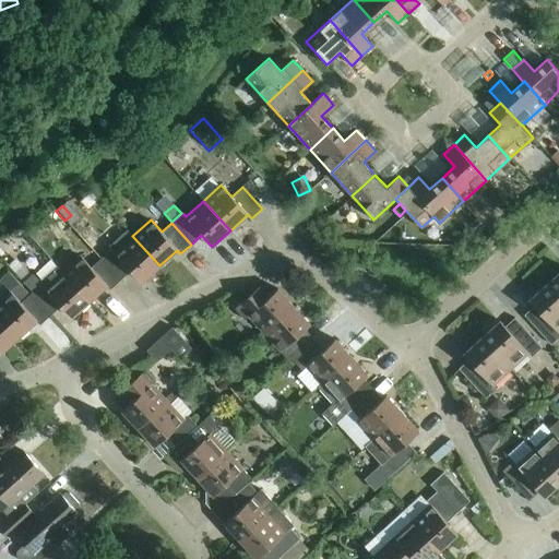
[(110,249),(100,258),(120,280),(131,271),(142,282),(159,265),(132,236),(128,230),(109,247),(110,249)]
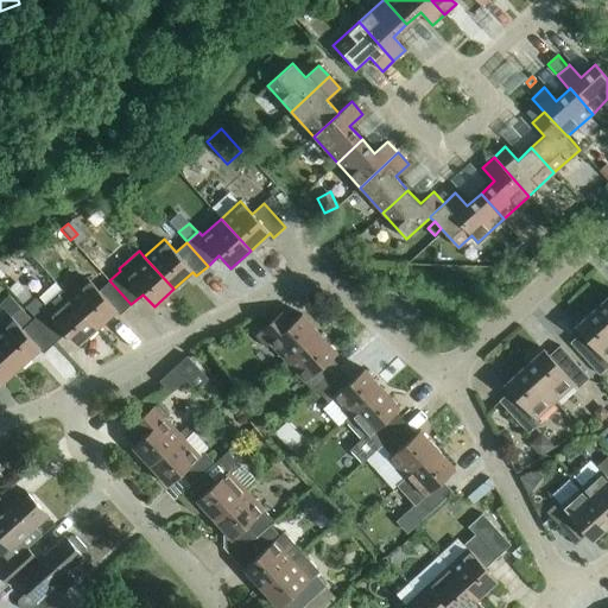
[(88,278),(68,296),(96,328),(116,310),(120,315),(131,304),(109,280),(99,290),(88,278)]
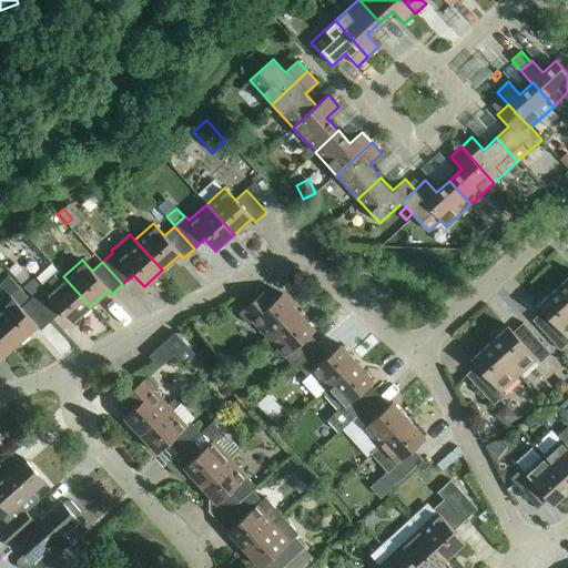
[(32,297),(30,298),(50,321),(62,311),(72,323),(90,306),(63,276),(58,270),(43,283),(43,287),(40,290),(32,297)]
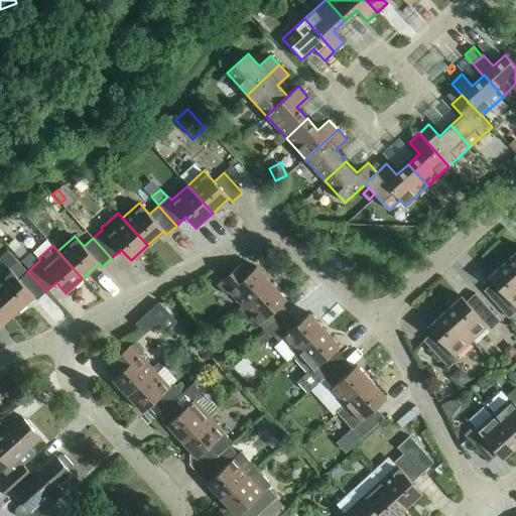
[(515,251),(505,262),(515,273),(515,251)]
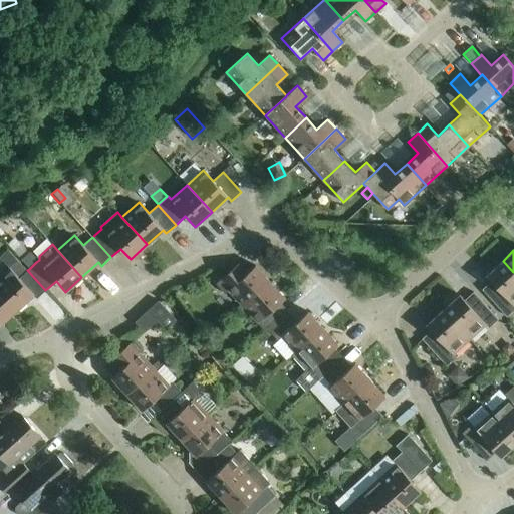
[(36,262),(29,254),(21,261),(29,269),(36,262)]
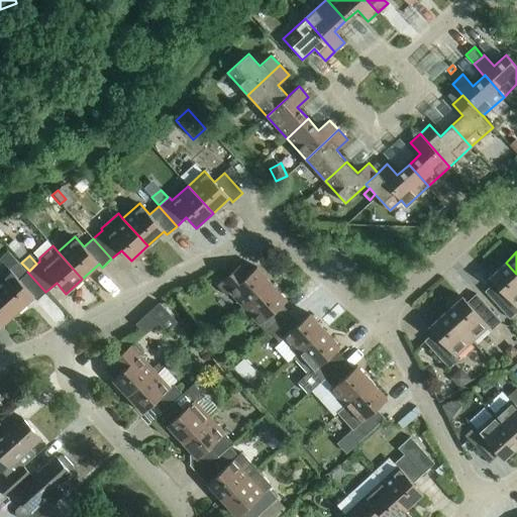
[(516,306),(516,274),(506,263),(490,278),(494,283),(485,291),(510,319),(516,312),(516,307),(516,306)]
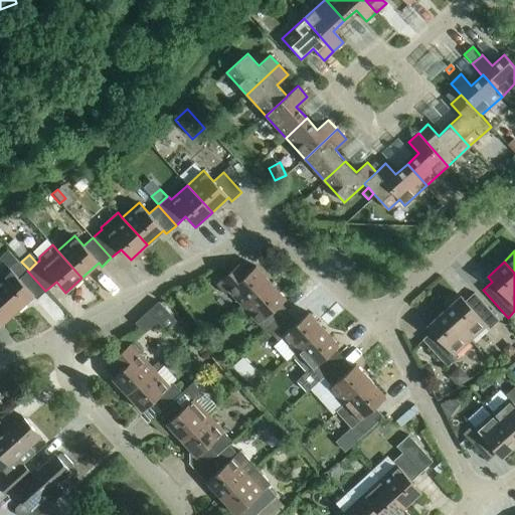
[(229,291),(242,306),(270,282),(255,266),(246,274),(238,265),(216,284),(225,295),(229,291)]
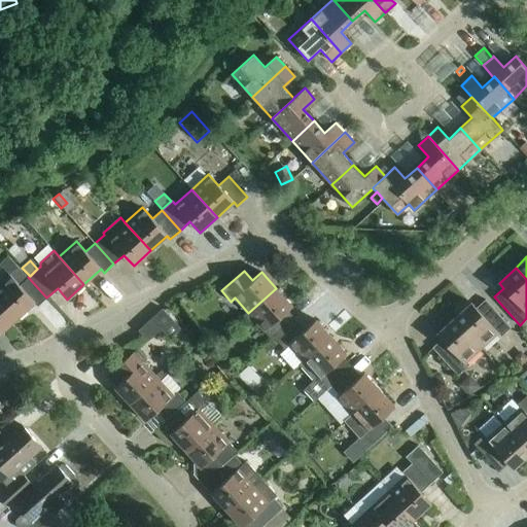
[(9,274),(0,282),(0,297),(18,318),(34,303),(38,306),(46,297),(28,277),(20,285),(9,274)]
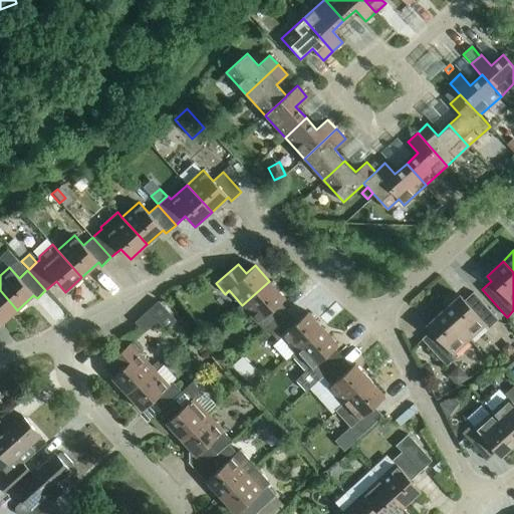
[(242,305),(266,331),(288,311),(280,302),(285,298),(269,281),(242,305)]
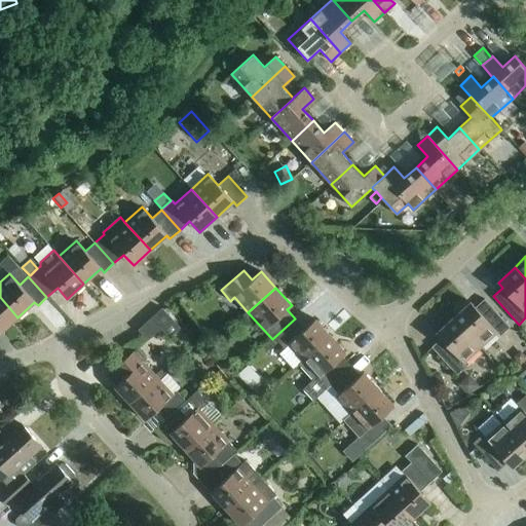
[(0,331),(1,332),(17,317),(0,297),(0,331)]
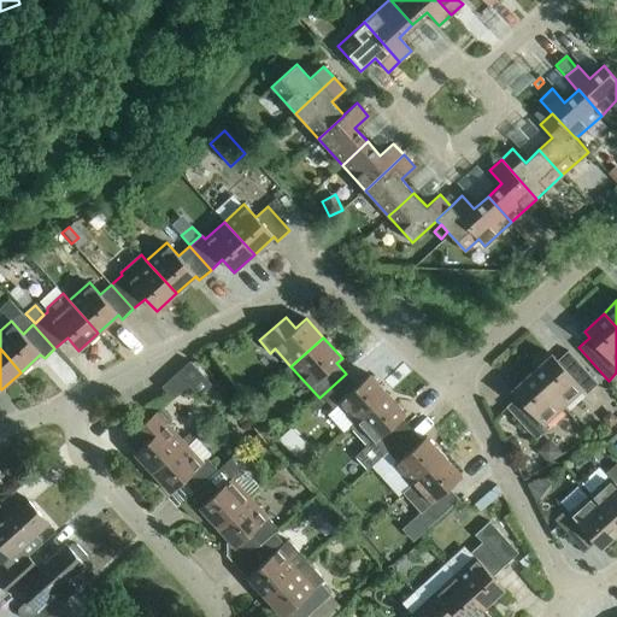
[(552,354),(532,372),(564,407),(583,389),(587,394),(598,383),(569,351),(557,360),(552,354)]
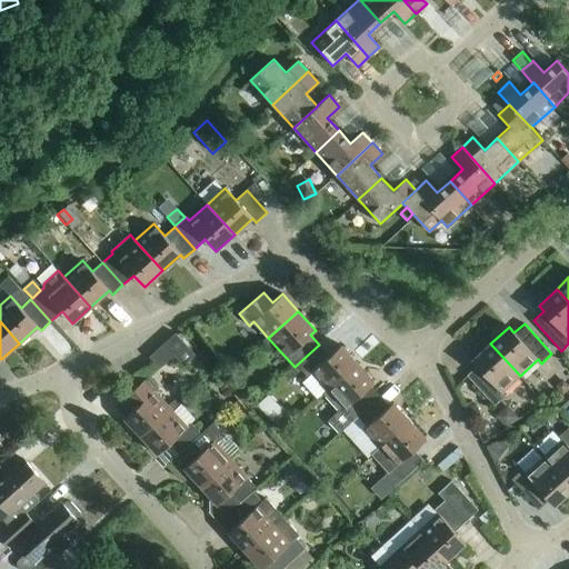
[(149,357),(159,368),(173,355),(182,365),(195,355),(175,332),(149,357)]
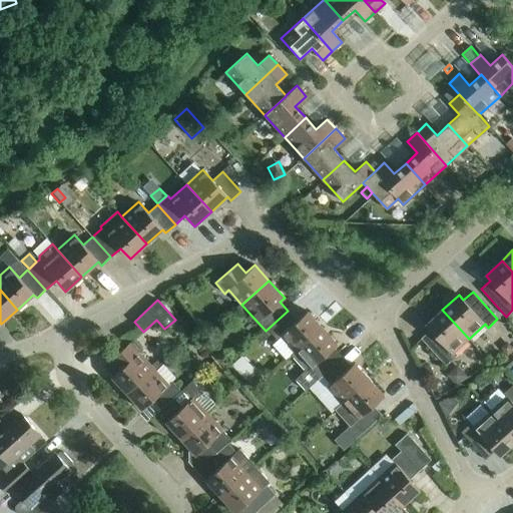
[(469,339),(442,310),(426,325),(430,330),(421,339),(446,366),(455,357),(452,354),(469,339)]
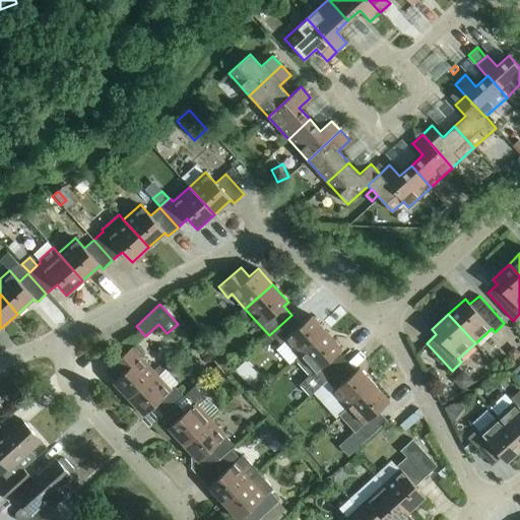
[(284,340),(299,355),(326,331),(312,315),(301,325),(291,315),(269,335),(270,336),(272,334),(281,344),(284,340)]
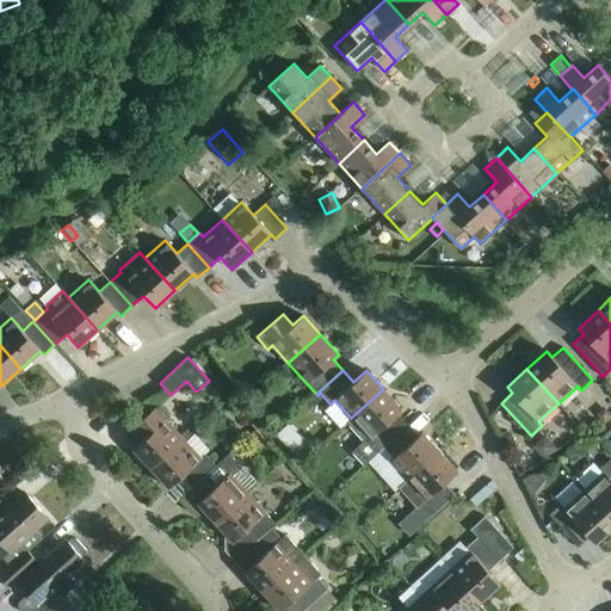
[(352,451),(363,463),(407,424),(397,413),(402,409),(383,389),(351,418),(351,419),(347,423),(363,440),(352,451)]
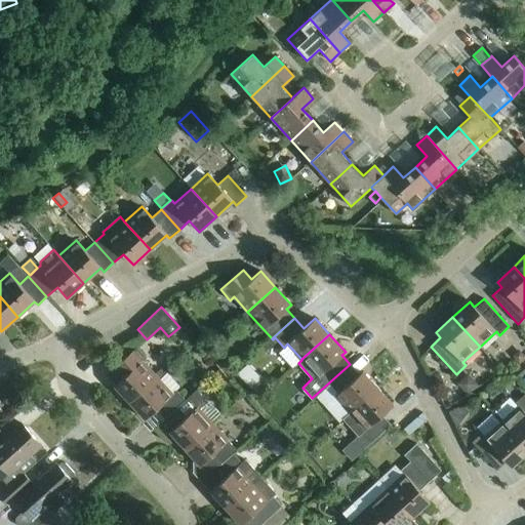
[(114,386),(129,402),(157,376),(143,361),(147,358),(136,347),(108,374),(116,384),(114,386)]
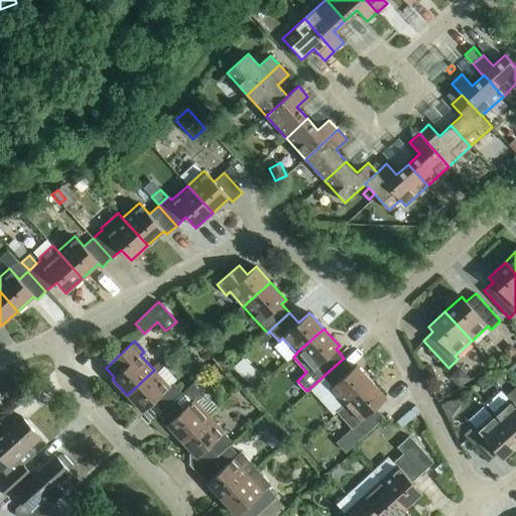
[(330,389),(344,405),(371,381),(356,365),(353,368),(344,358),(306,391),(307,393),(325,377),(333,386),(330,389)]
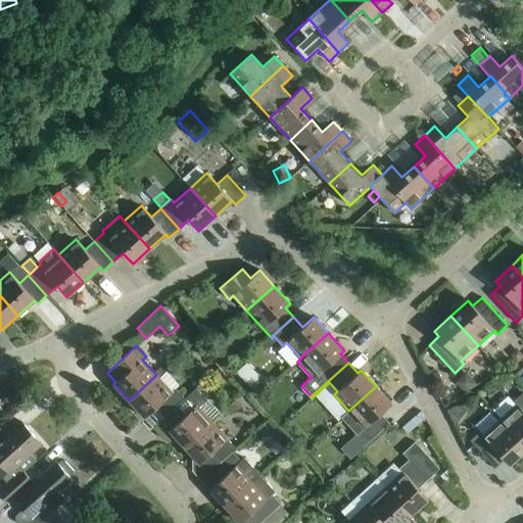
[(429,375),(435,388),(443,384),(437,371),(429,375)]
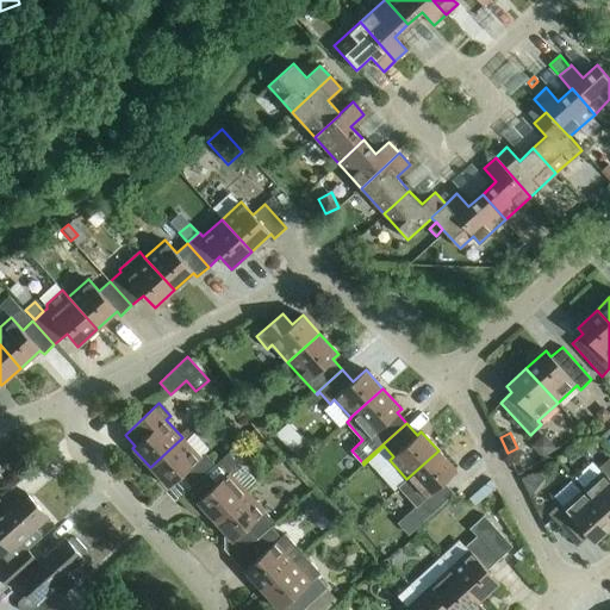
[(181,475),(191,486),(192,486),(216,465),(215,465),(204,453),(200,456),(182,437),(150,467),(168,487),(181,475)]
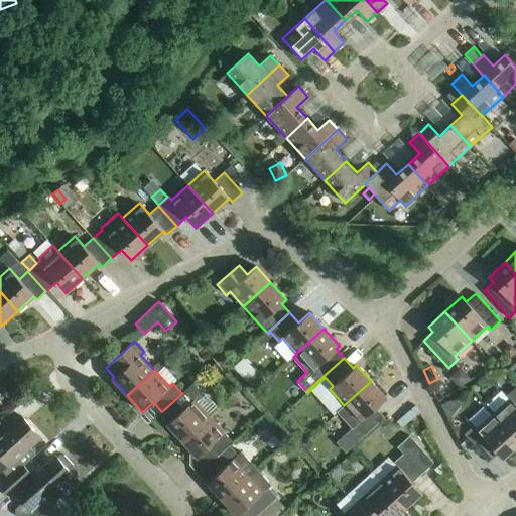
[(371,381),(344,405),(337,412),(353,429),(356,426),(364,435),(384,417),(376,407),(386,398),(371,381)]
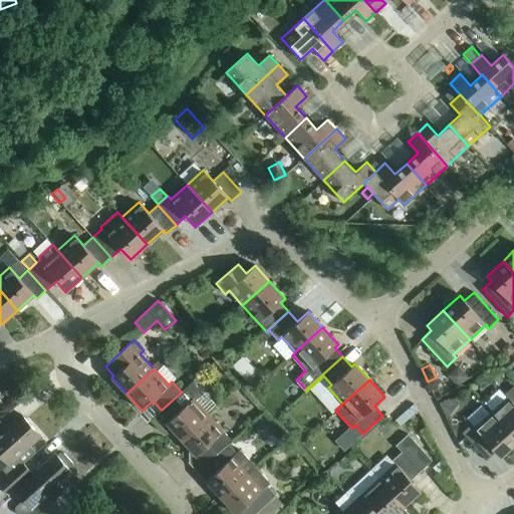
[(174,431),(181,439),(208,414),(195,400),(198,396),(197,388),(195,382),(193,380),(181,392),(182,392),(162,410),(161,410),(150,420),(159,431),(161,432),(163,433),(165,433),(166,434),(168,433),(169,433),(171,433),(172,432),(174,431)]
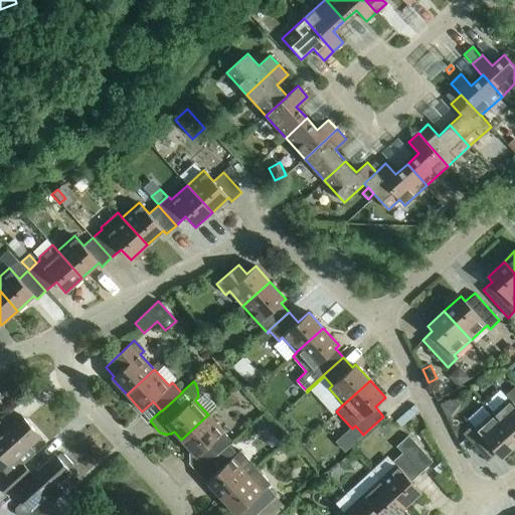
[(508,398),(492,413),(514,439),(514,386),(505,395),(508,398)]
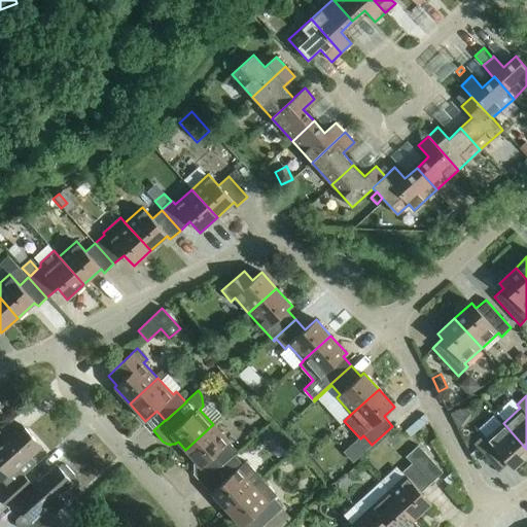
[(244,410),(239,403),(235,407),(240,413),(244,410)]
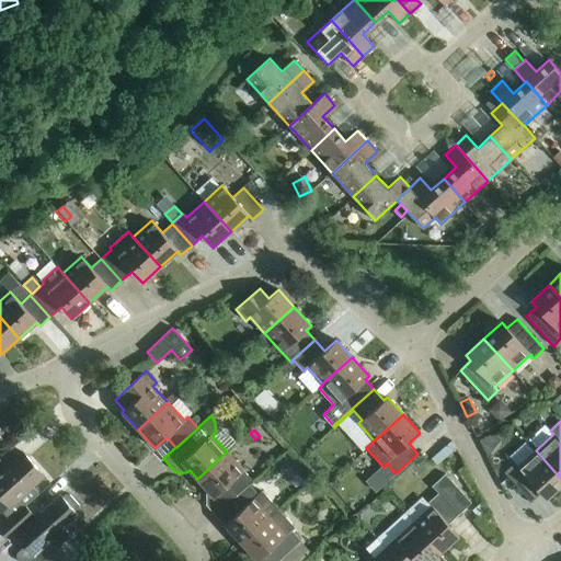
[(488,458),(501,441),(497,436),(488,437),(480,441),(488,458)]
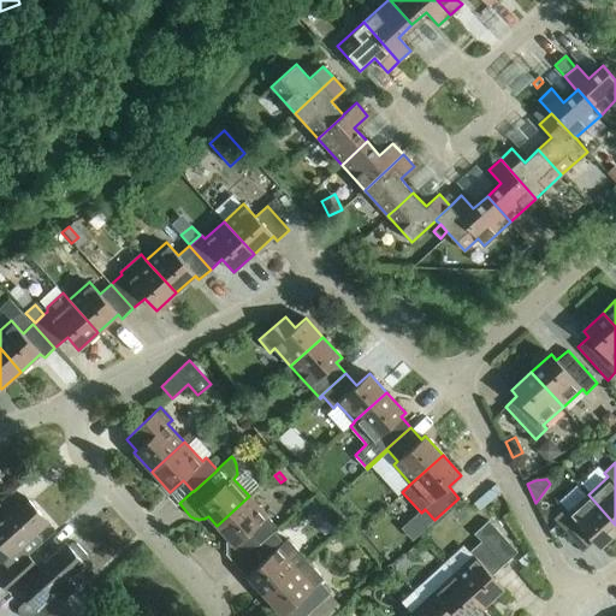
[(480,511),(499,493),(493,486),(474,504),(480,511)]
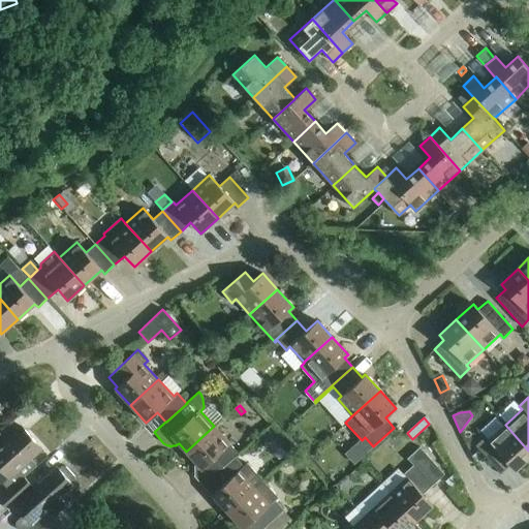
[(528,457),(528,450),(505,425),(489,440),(486,436),(475,445),(501,473),(510,465),(516,470),(528,457)]
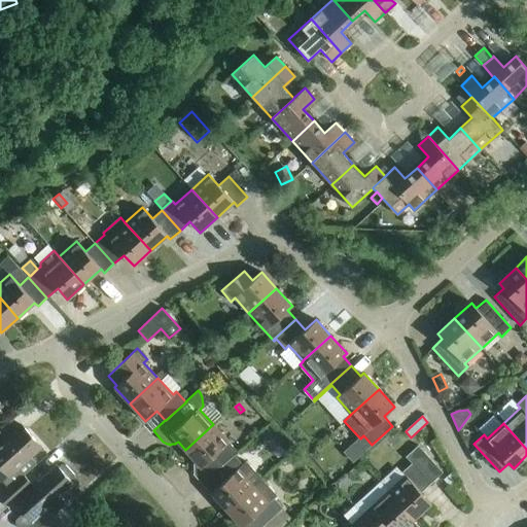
[(192,473),(202,484),(237,451),(213,424),(185,450),(201,466),(192,473)]
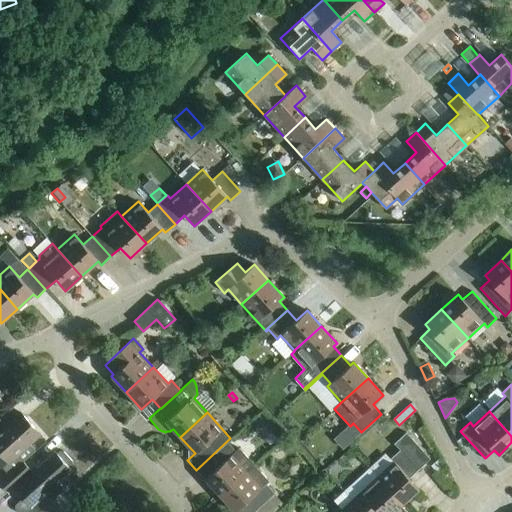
[(0,469),(2,467),(8,474),(23,460),(23,461),(35,450),(30,444),(40,434),(21,413),(0,431),(0,469)]
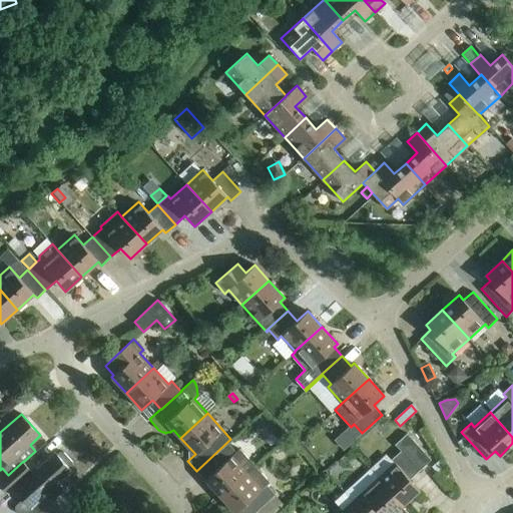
[(394,463),(378,478),(403,505),(420,490),(410,479),(431,460),(407,433),(395,444),(401,451),(391,460),(394,463)]
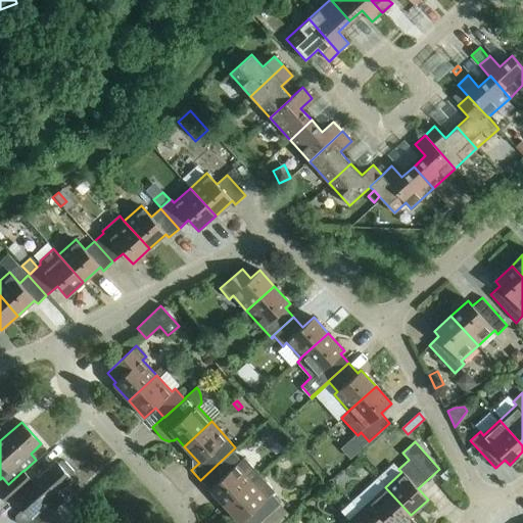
[(209,488),(225,507),(259,475),(244,458),(241,461),(232,452),(236,448),(235,447),(200,480),(211,470),(221,479),(209,488)]
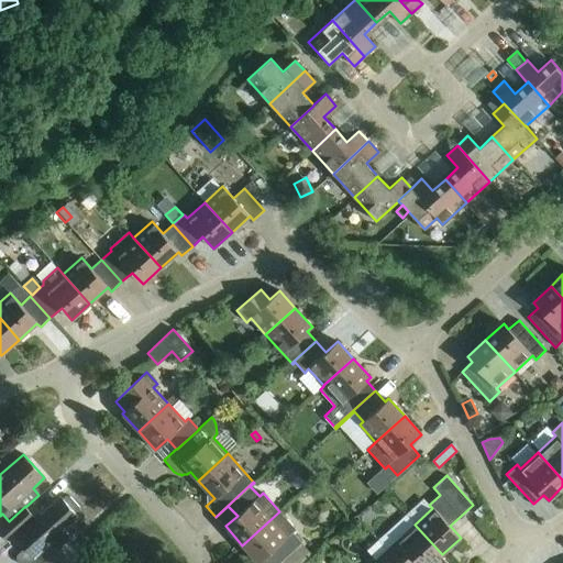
[(64,529),(79,516),(77,514),(80,511),(80,507),(70,496),(66,496),(63,498),(61,496),(36,519),(25,507),(0,530),(0,533),(7,540),(13,534),(25,547),(17,554),(17,559),(20,562),(30,562),(34,560),(34,556),(48,543),(53,549),(57,549),(68,539),(69,534),(64,529)]
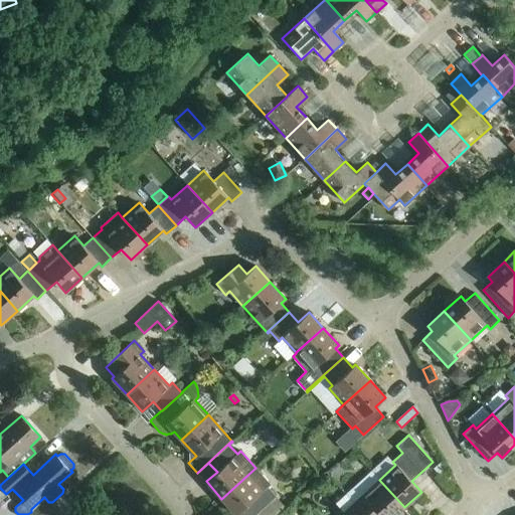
[(255,468),(221,499),(236,514),(239,511),(242,514),(254,514),(276,496),(267,487),(271,484),(255,468)]
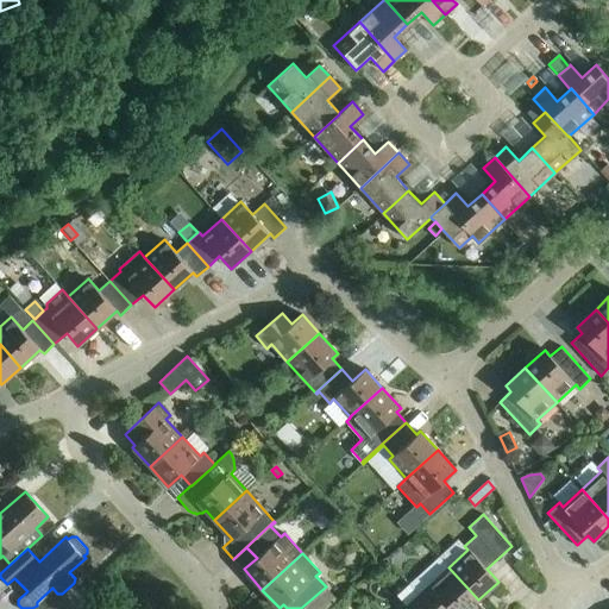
[(419,595),(422,600),(431,608),(466,608),(478,600),(449,567),(419,595)]
